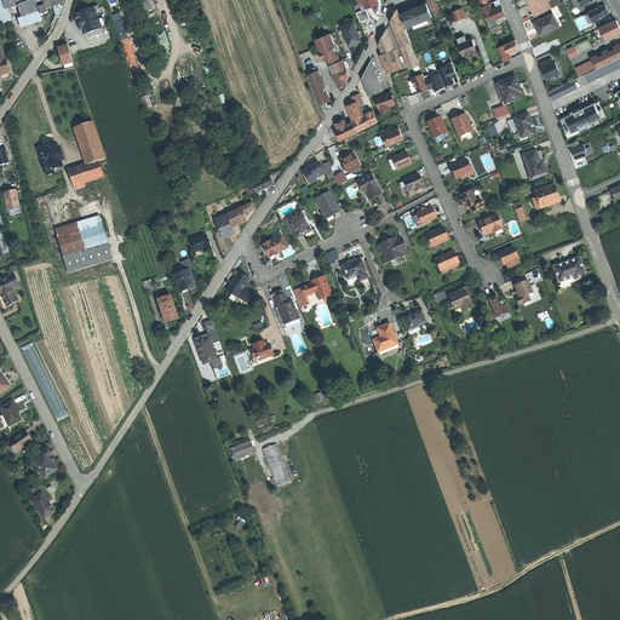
[(1,0),(5,9),(17,5),(21,17),(39,12),(34,0),(1,0)]
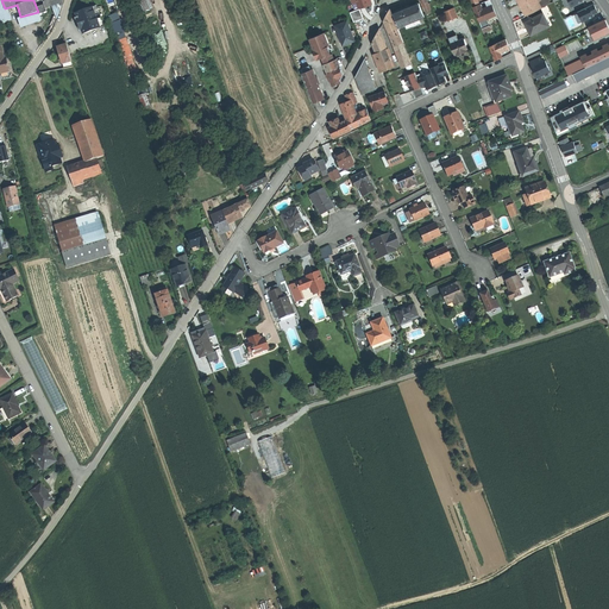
[(33,0),(38,12),(43,11),(42,10),(58,4),(57,0),(33,0)]
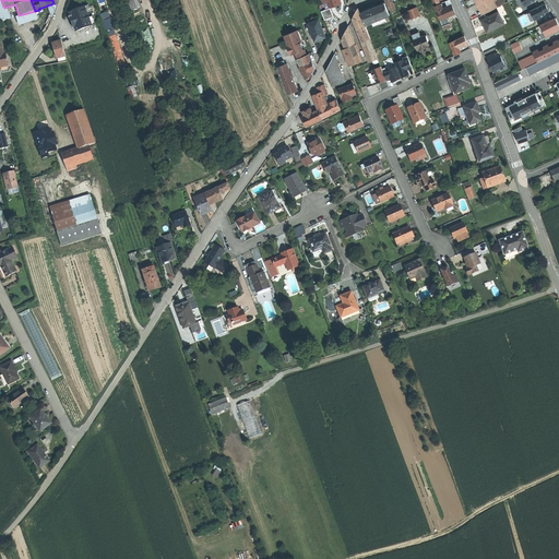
[(135,0),(127,0),(128,3),(131,11),(132,10),(139,8),(135,0)]
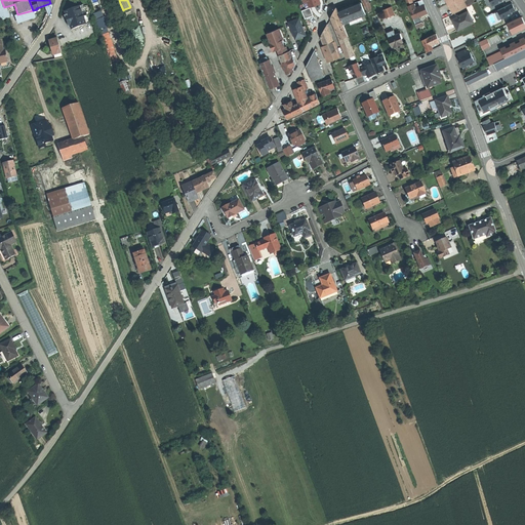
[(461,0),(447,0),(455,13),(467,7),(463,2),(461,0)]
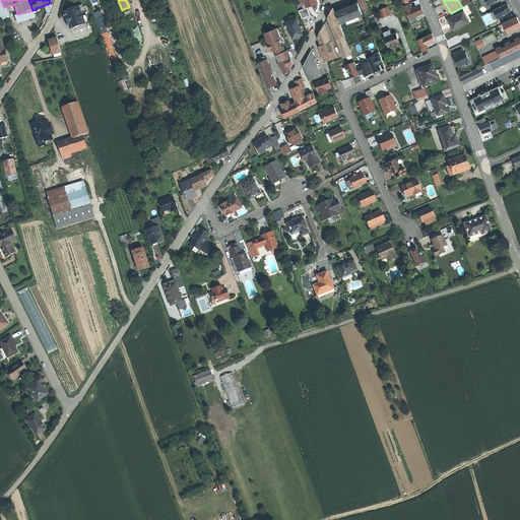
[(346,7),(335,11),(340,23),(363,14),(358,2),(346,7)]
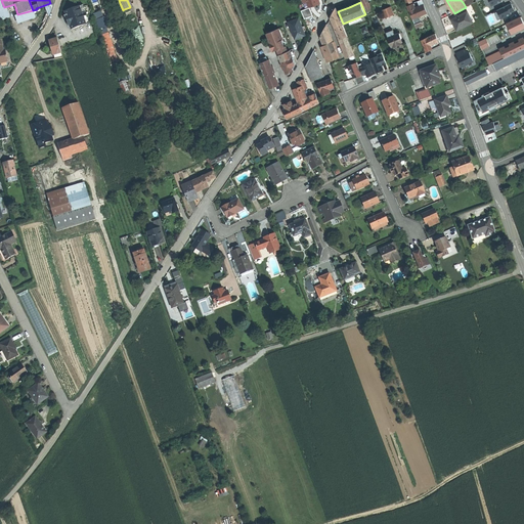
[(499,20),(515,13),(514,11),(517,9),(514,2),(495,11),(499,20)]
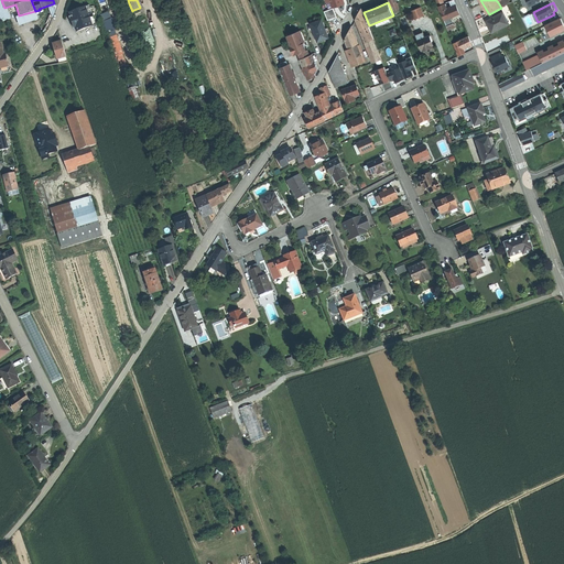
[(445,3),(438,6),(442,13),(447,10),(445,3)]
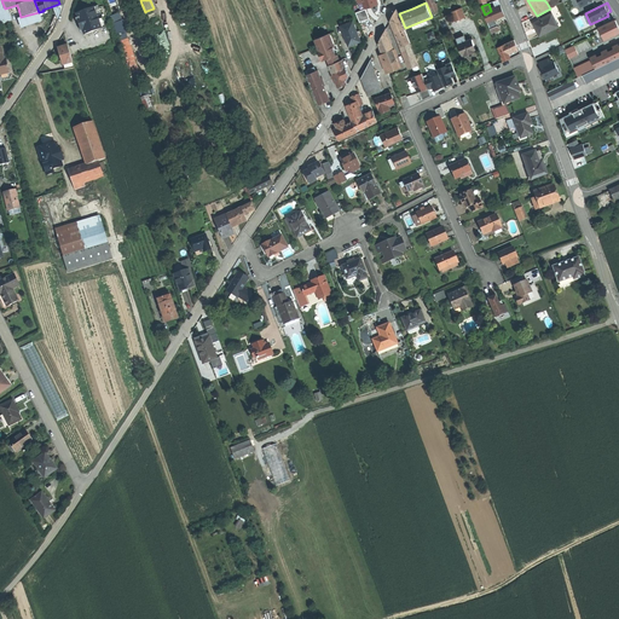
[(98,5),(76,13),(77,17),(82,16),(84,21),(79,22),(81,30),(82,30),(84,34),(105,27),(98,5)]
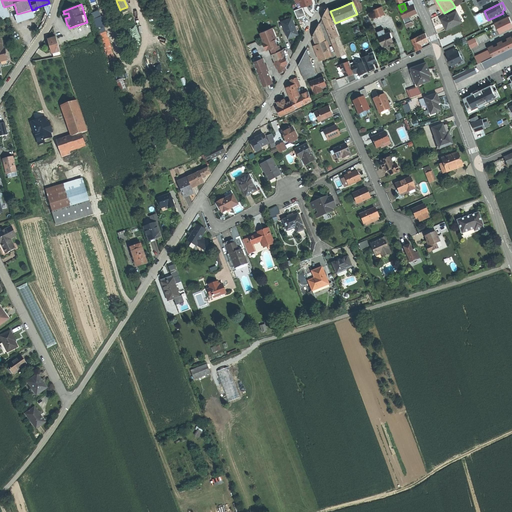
[(406,9),(401,12),(403,18),(410,16),(417,12),(416,9),(415,6),(411,8),(406,9)]
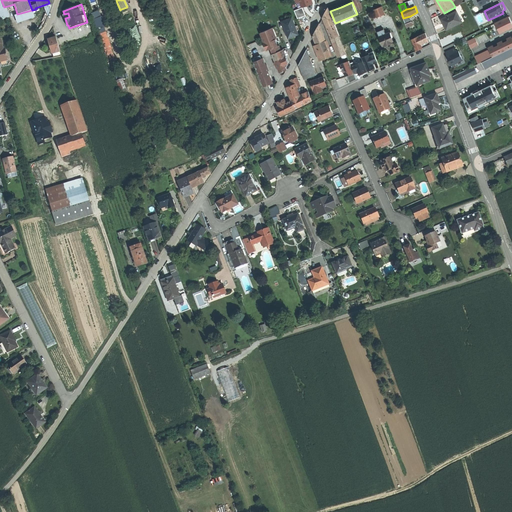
[(127,7),(121,9),(126,23),(133,20),(127,7)]
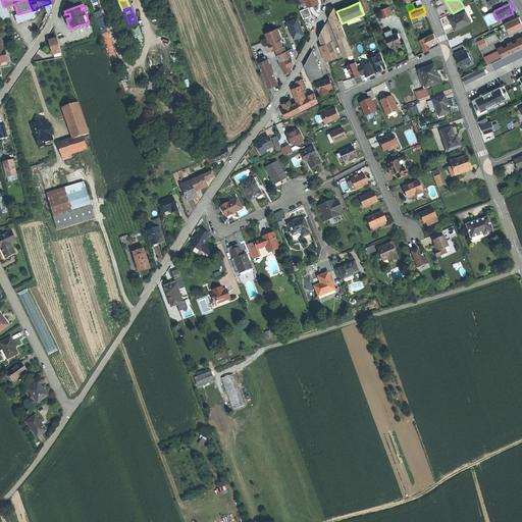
[(310,7),(302,10),(305,18),(313,15),(310,7)]
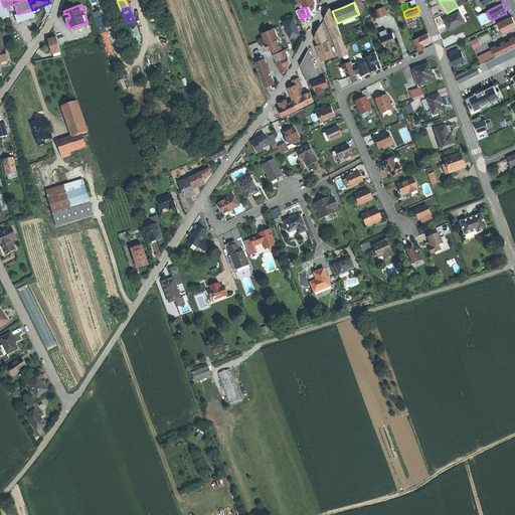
[(328,12),(325,17),(331,31),(338,28),(330,7),(328,12)]
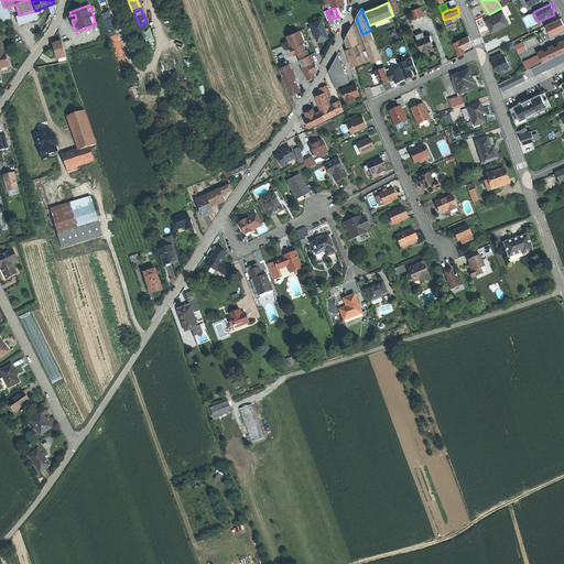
[(415,19),(424,15),(421,8),(412,11),(415,19)]
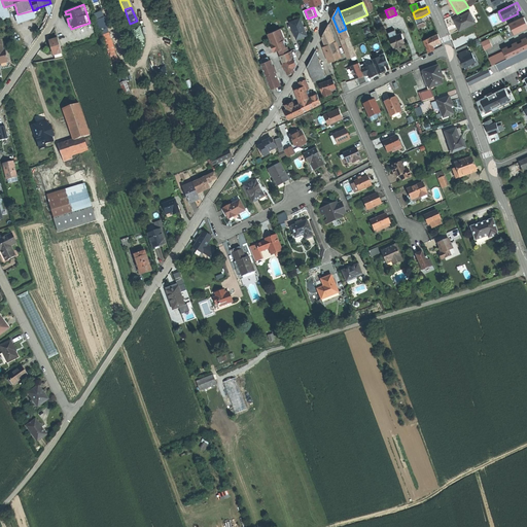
[(469,11),(454,20),(456,25),(459,31),(476,23),(469,11)]
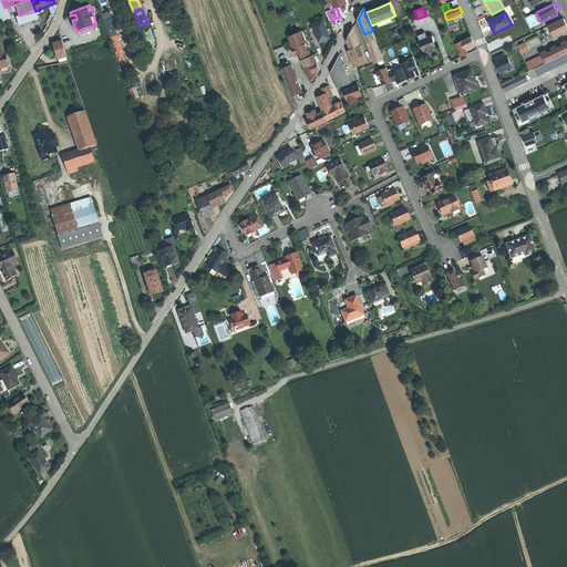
[(454,18),(446,20),(450,27),(456,24),(454,18)]
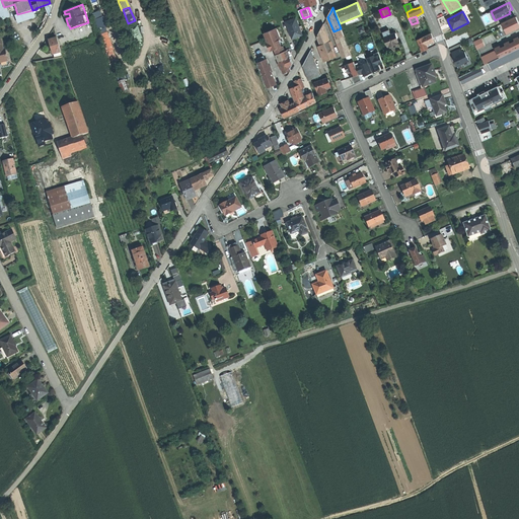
[(517,16),(504,23),(508,32),(518,26),(518,20),(518,21),(517,16)]
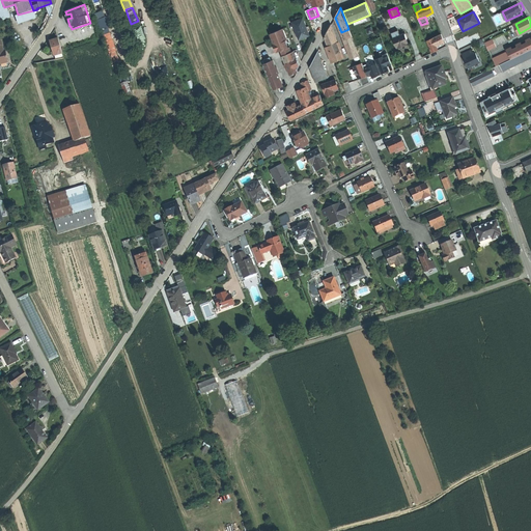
[(104,18),(96,20),(101,31),(108,28),(104,18)]
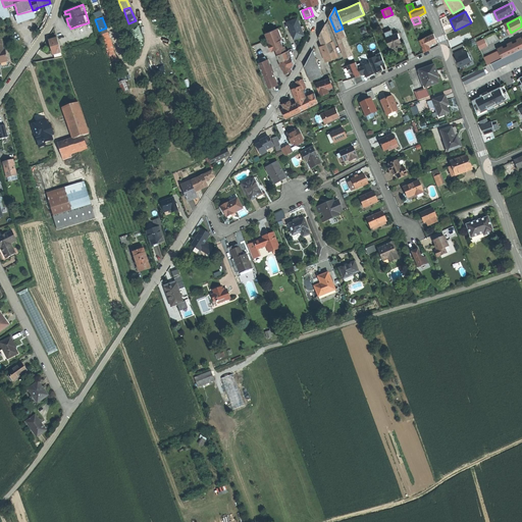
[(298,18),(288,22),(294,39),(299,37),(304,35),(302,31),(301,27),(298,18)]
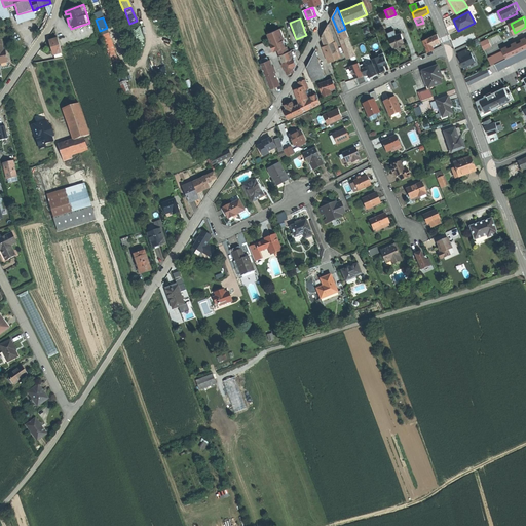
[(327,27),(322,37),(325,45),(333,42),(327,27)]
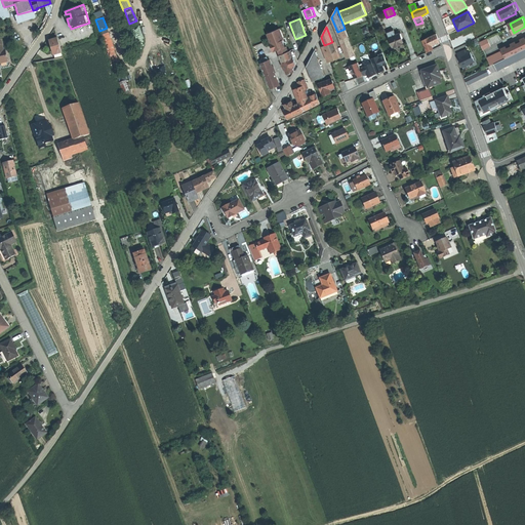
[(281,28),(268,33),(275,51),(279,49),(281,54),(286,52),(287,51),(288,51),(287,48),(286,46),(285,46),(282,38),(283,38),(281,28)]
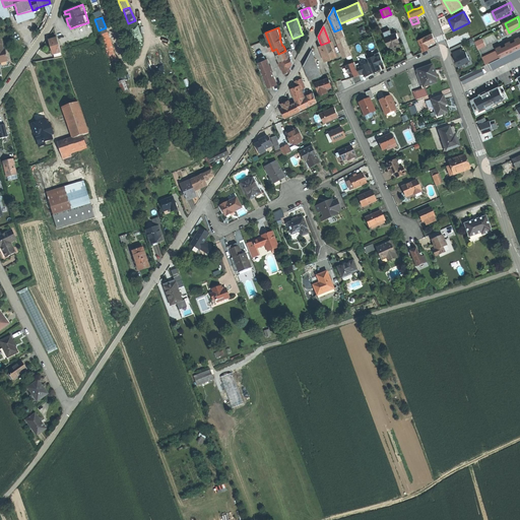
[(341,28),(334,31),(337,39),(344,36),(341,28)]
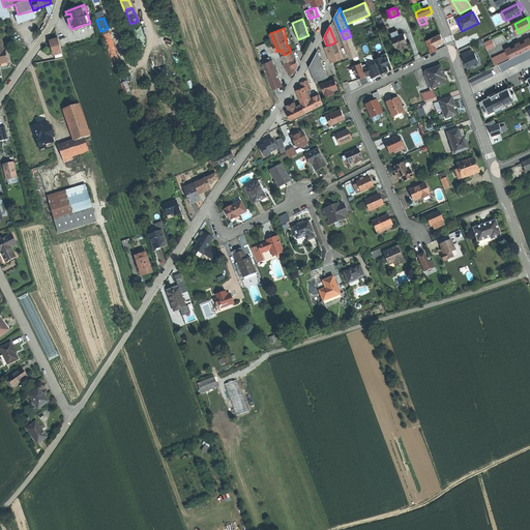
[(398,47),(399,48),(403,46),(407,45),(407,42),(408,42),(406,37),(405,33),(393,38),(398,47)]
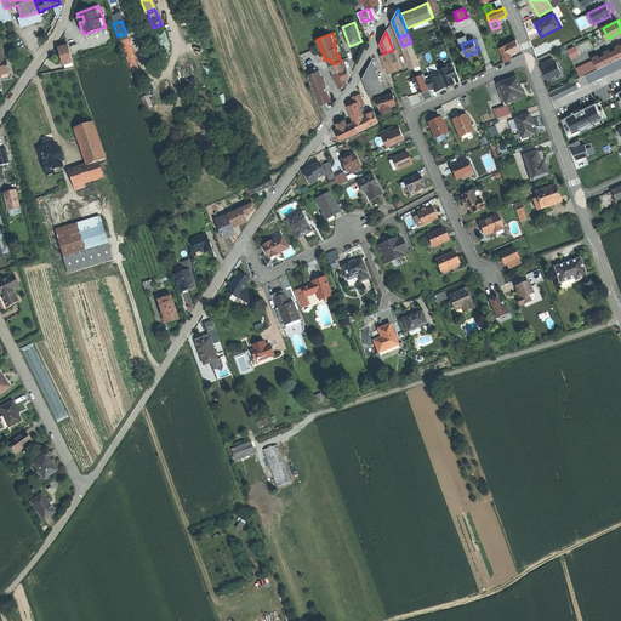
[(507,44),(503,45),(507,53),(510,51),(519,47),(518,44),(516,40),(507,45),(507,44)]
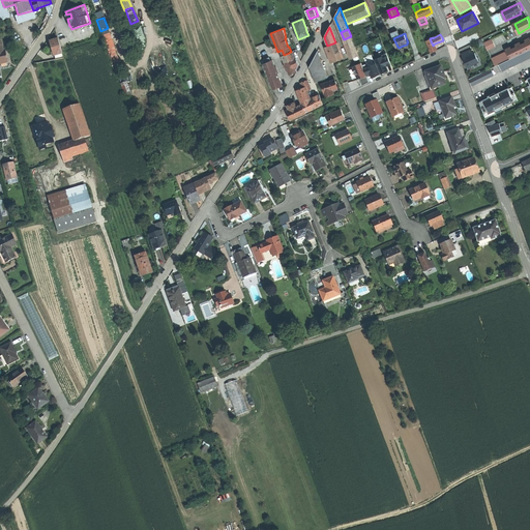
[(351,36),(344,39),(351,58),(358,55),(351,36)]
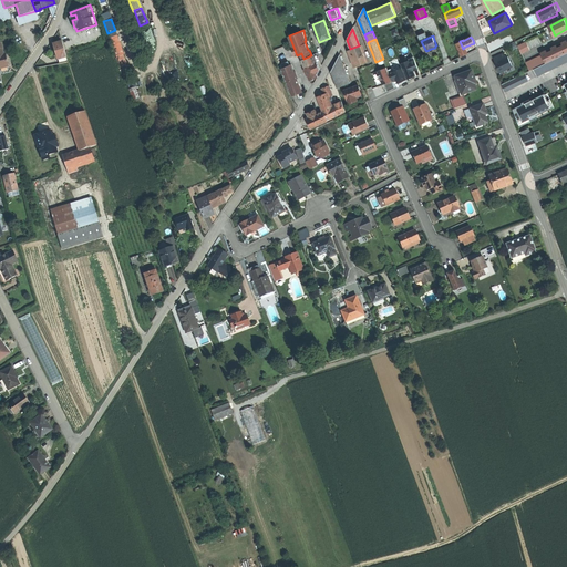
[(62,41),(53,43),(55,53),(64,51),(62,41)]
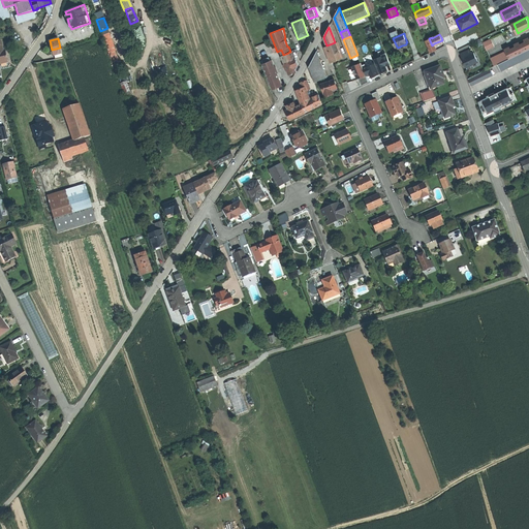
[(429,38),(426,40),(431,53),(436,50),(434,43),(432,45),(429,38)]
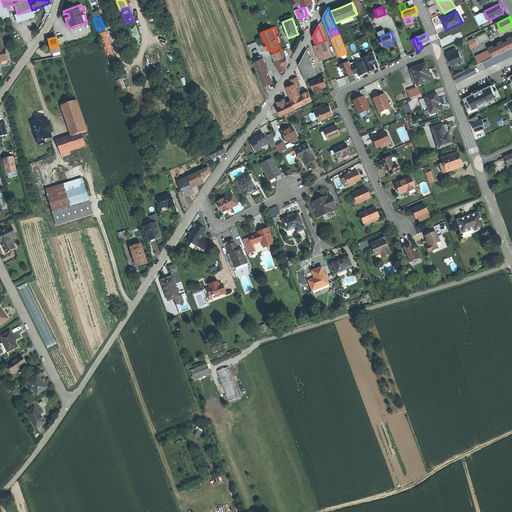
[(471,48),(478,45),(474,38),(467,41),(471,48)]
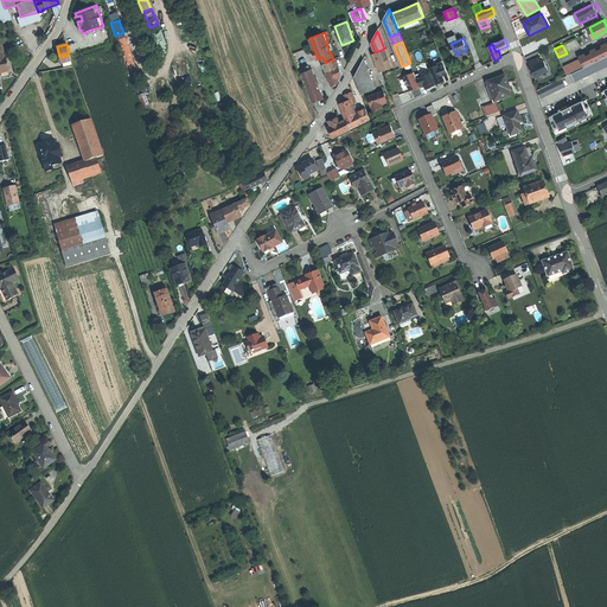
[(606,45),(579,59),(582,68),(587,66),(606,56),(606,45)]
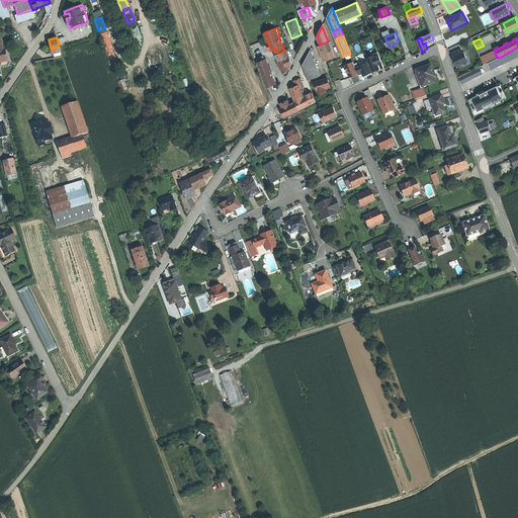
[(3,39),(0,39),(0,62),(1,62),(9,61),(7,50),(5,50),(3,39)]
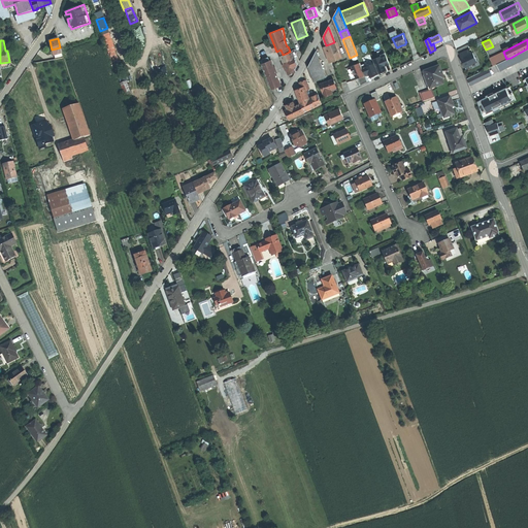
[(334,42),(326,45),(332,61),(340,58),(334,42)]
